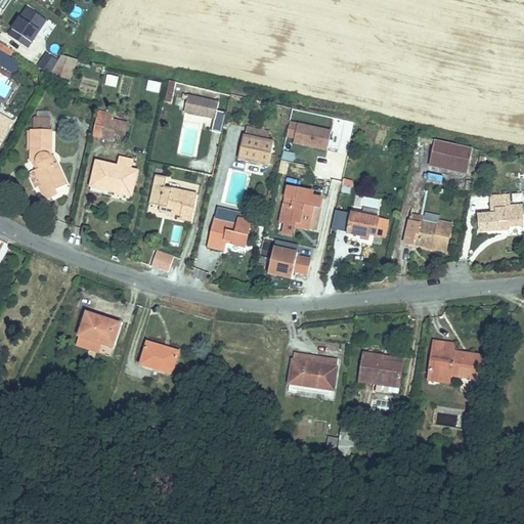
[(40,15),(29,7),(9,36),(29,48),(43,27),(36,22),(40,15)]
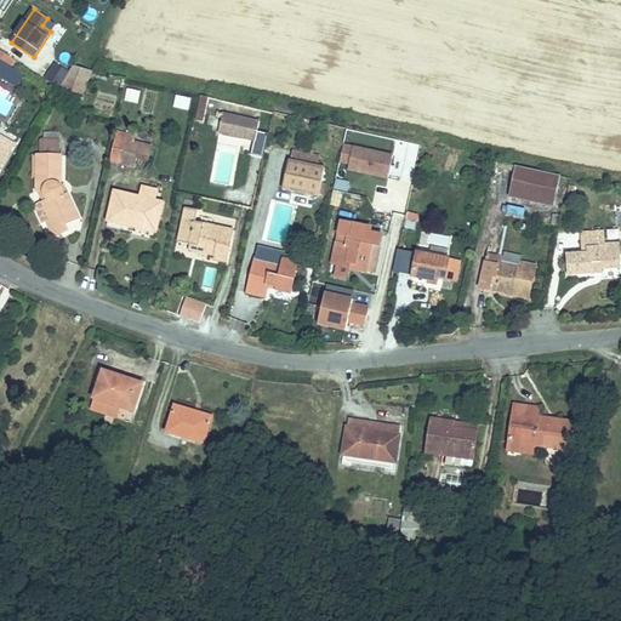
[(43,26),(51,32),(56,24),(47,18),(43,26)]
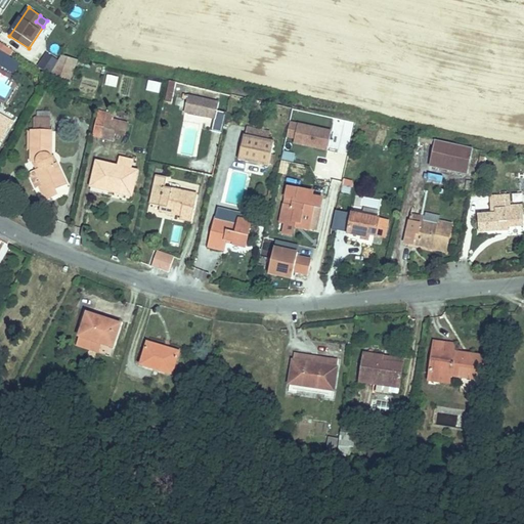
[(0,41),(0,49),(9,54),(12,50),(0,41)]
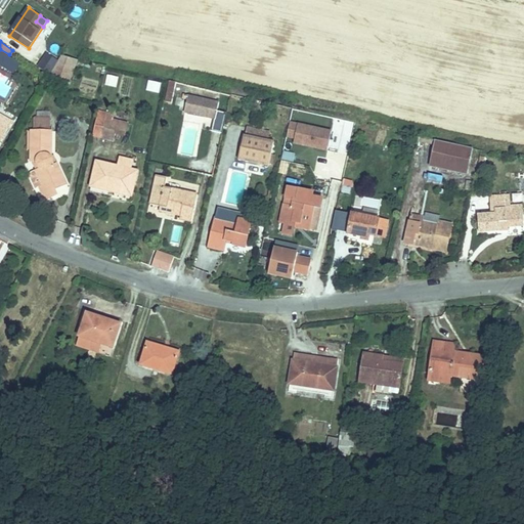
[(1,52),(0,53),(0,62),(9,69),(14,60),(1,52)]
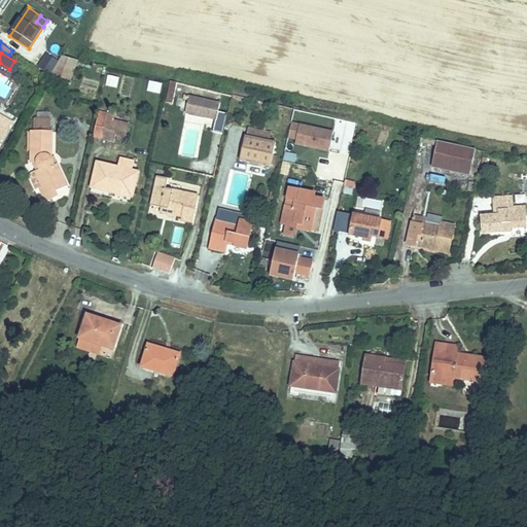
[(40,68),(50,76),(59,62),(47,55),(40,68)]
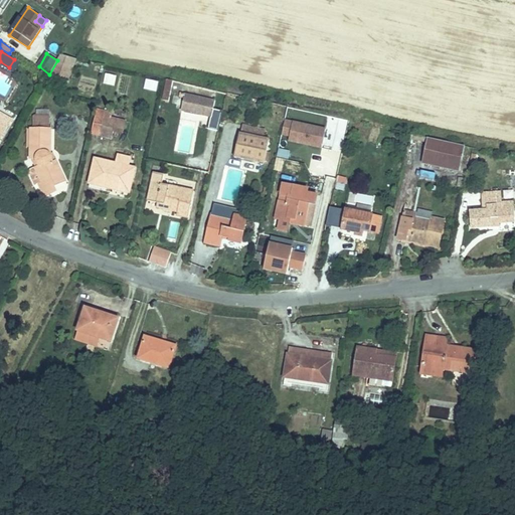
[(61,54),(49,75),(66,81),(75,58),(61,54)]
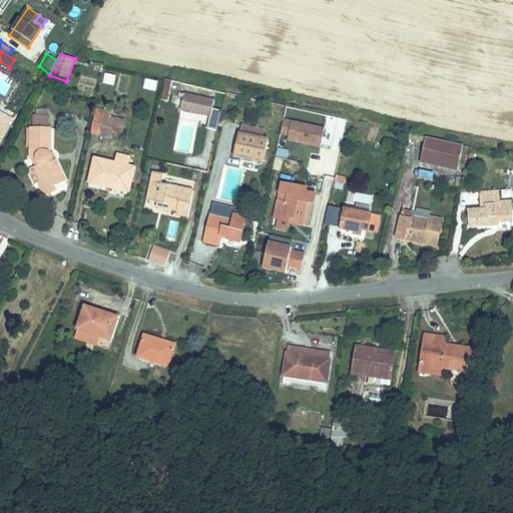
[(101,83),(113,86),(115,75),(103,72),(101,83)]
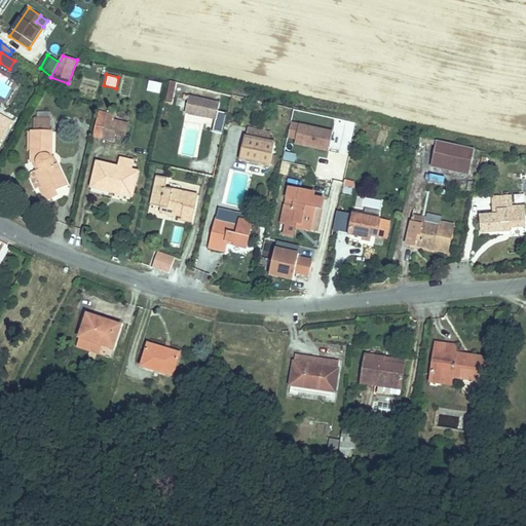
[(148,80),(146,90),(159,92),(161,82),(148,80)]
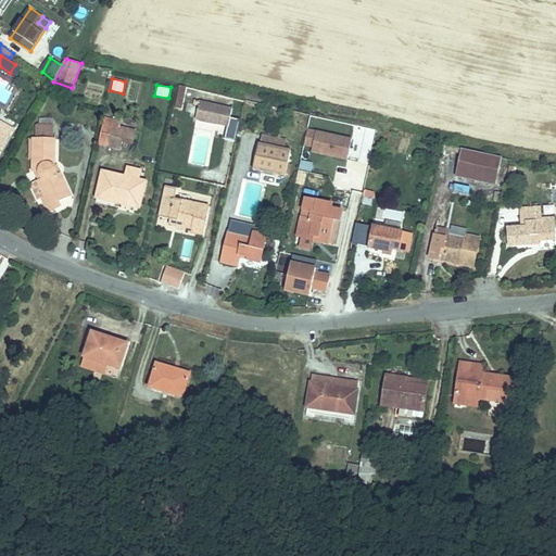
[(181,86),(176,109),(182,110),(187,87),(181,86)]
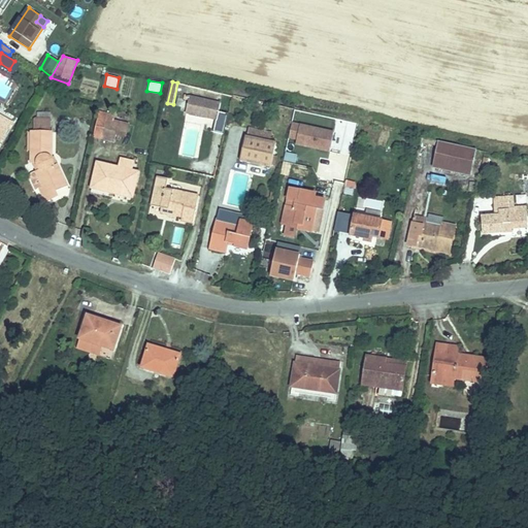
[(220,103),(190,97),(189,100),(188,108),(205,112),(204,117),(217,120),(220,103)]
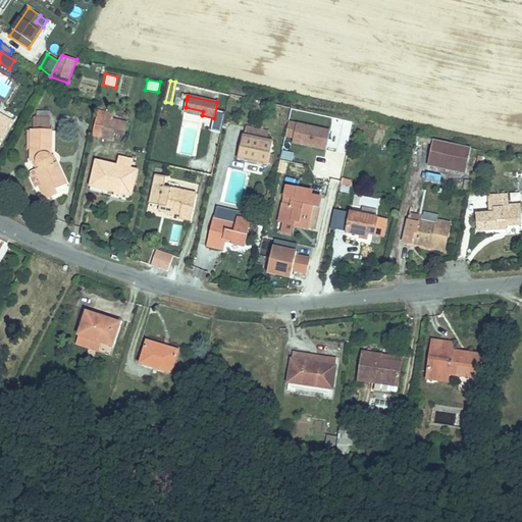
[(186,107),(184,112),(202,115),(203,111),(186,107)]
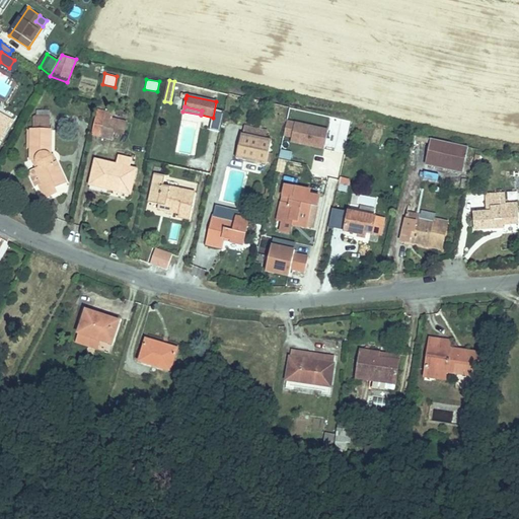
[(97,110),(92,134),(100,136),(105,113),(97,110)]
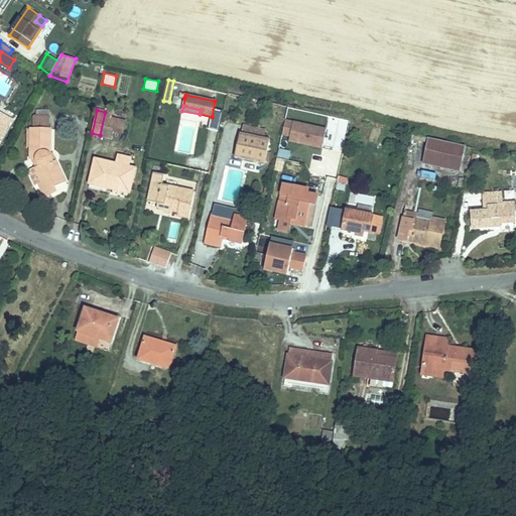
[(0,139),(11,119),(0,112),(0,139)]
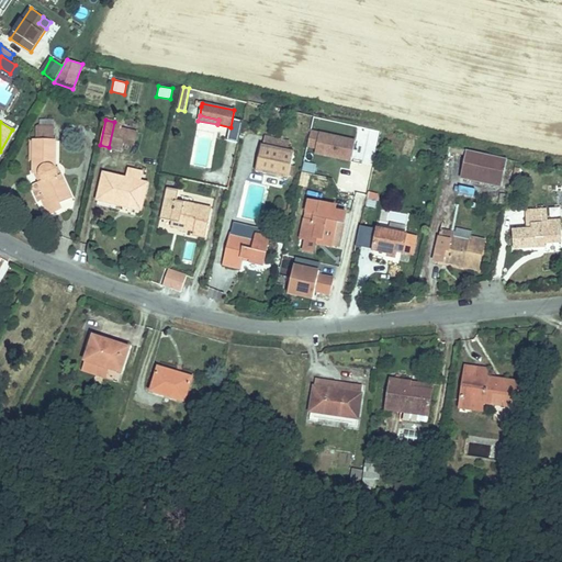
[(122,124),(114,122),(109,147),(122,150),(124,141),(126,131),(121,128),(122,124)]
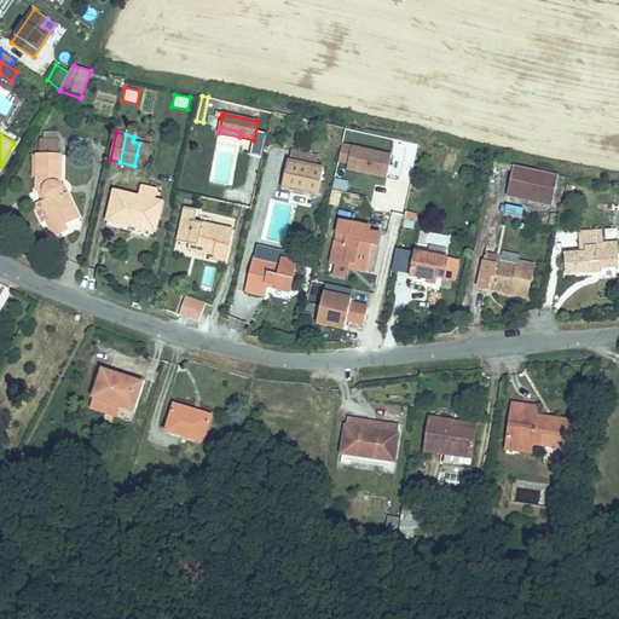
[(59,142),(40,140),(40,155),(59,155),(59,142)]
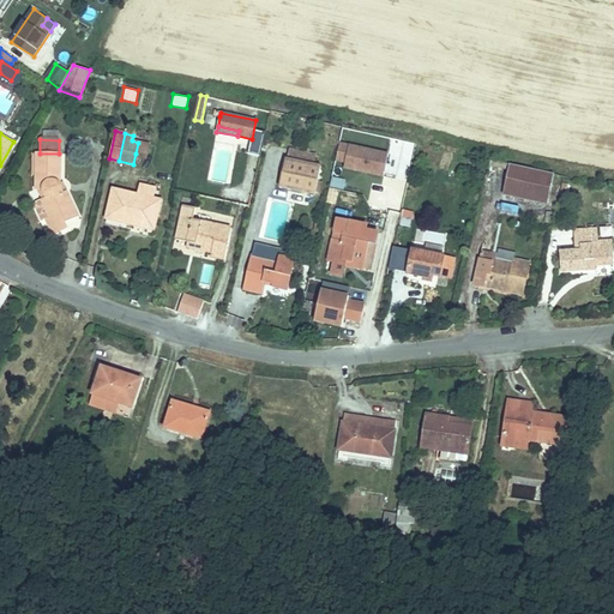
[(145,144),(138,143),(136,154),(146,156),(150,145),(145,144)]
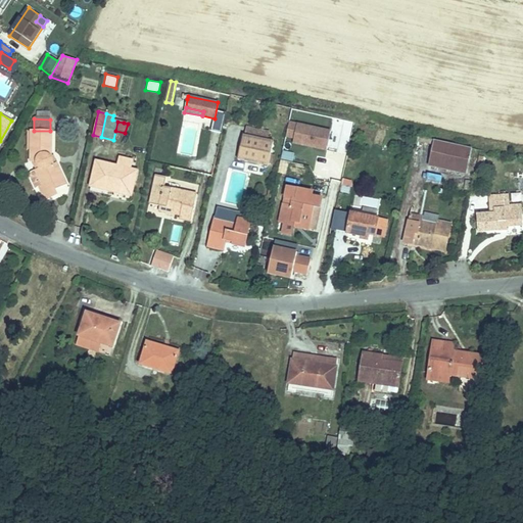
[(294,139),(293,144),(307,147),(308,144),(314,146),(313,148),(327,151),(331,132),(289,123),(286,137),(294,139)]
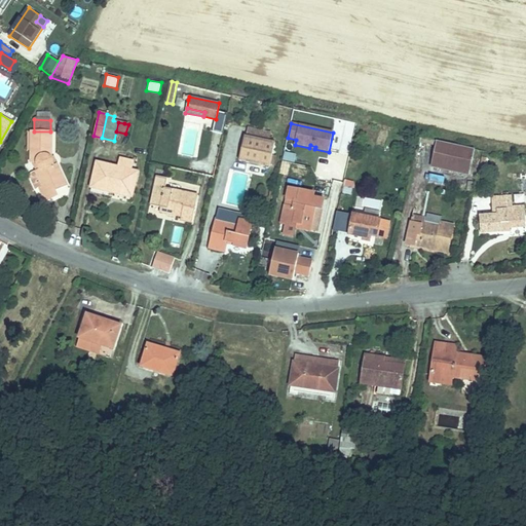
[(250,128),(248,136),(260,139),(261,130),(250,128)]
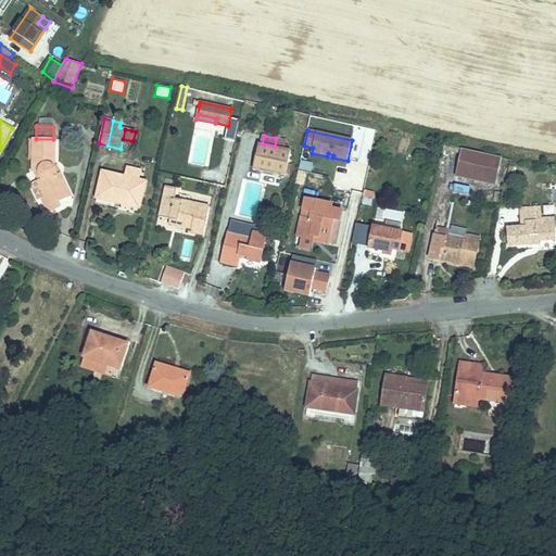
[(262,143),(260,143),(253,169),(286,177),(286,174),(290,175),(292,165),(288,164),(291,150),(283,149),(286,140),(276,138),(275,147),(262,143)]
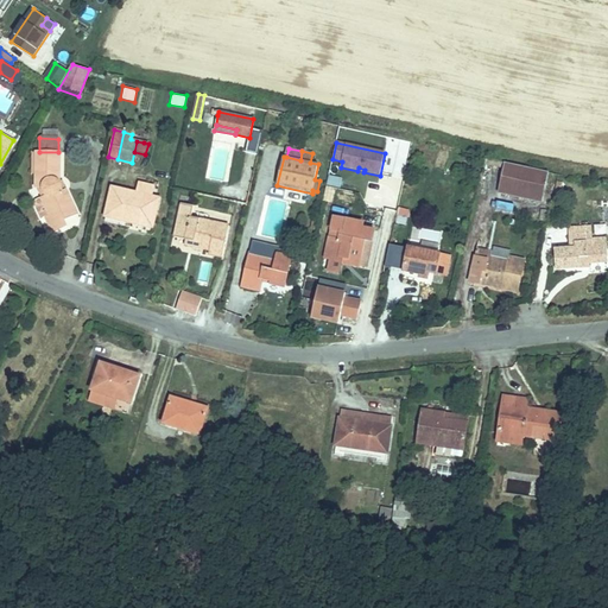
[(46,217),(54,232),(68,226),(64,220),(77,214),(65,190),(62,192),(61,190),(62,188),(62,185),(61,184),(59,182),(59,152),(58,152),(39,152),(36,152),(36,175),(36,189),(43,188),(44,191),(45,194),(46,195),(42,197),(50,215),(46,217)]
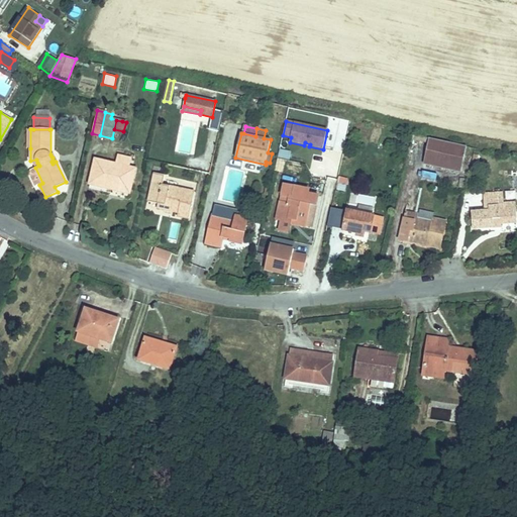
[(467,146),(429,138),(429,141),(424,163),(461,171),(467,146)]
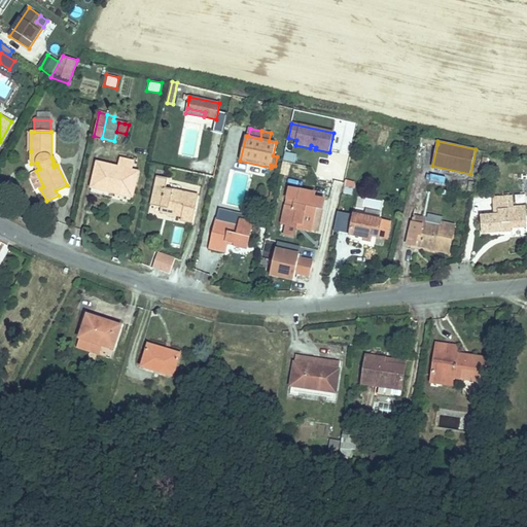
[(326,172),(329,173),(335,150),(330,149),(326,172)]
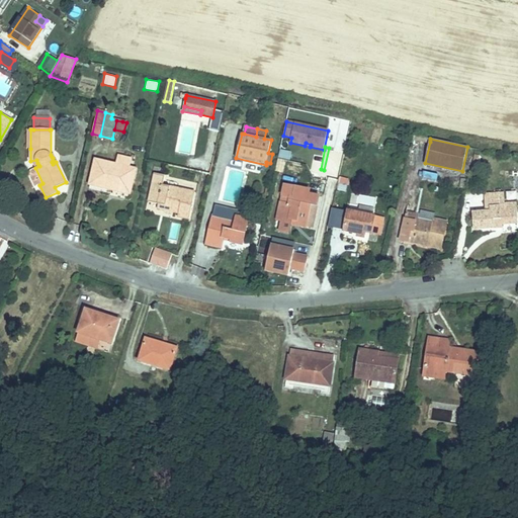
[(345,151),(329,148),(324,170),(340,174),(345,151)]
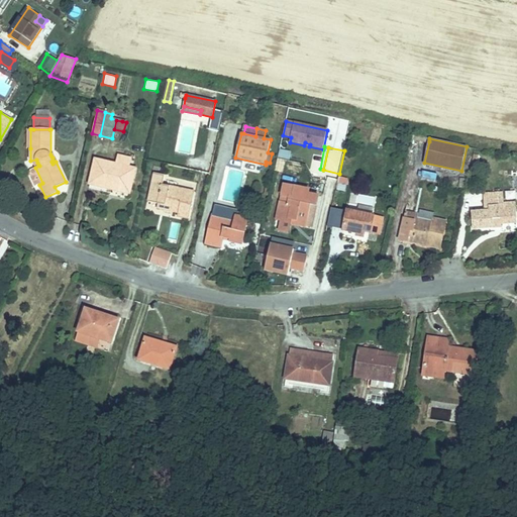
[(288,160),(290,150),(280,149),(279,158),(288,160)]
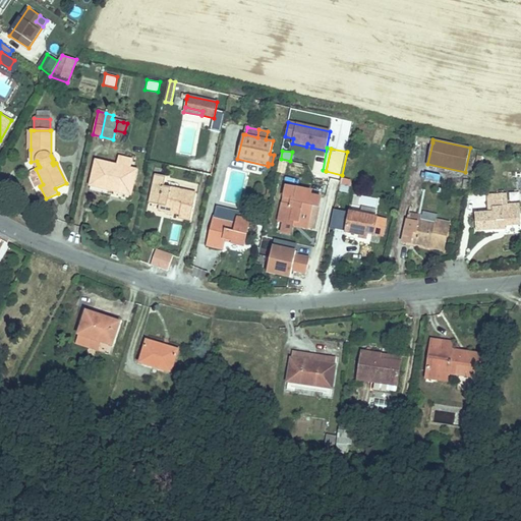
[(481,157),(477,155),(473,175),(477,176),(481,157)]
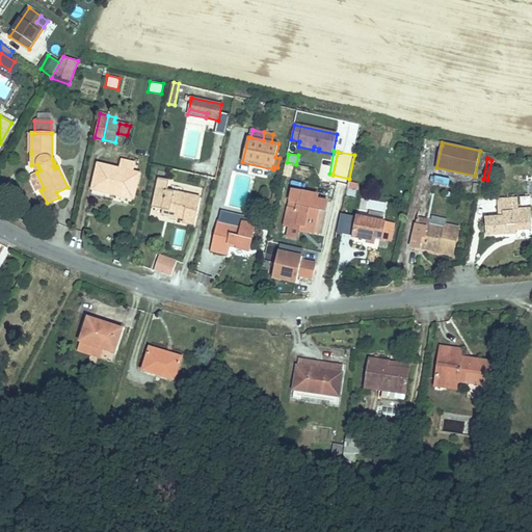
[(120,169),(99,164),(92,189),(111,193),(112,189),(135,194),(139,174),(130,171),(120,169)]
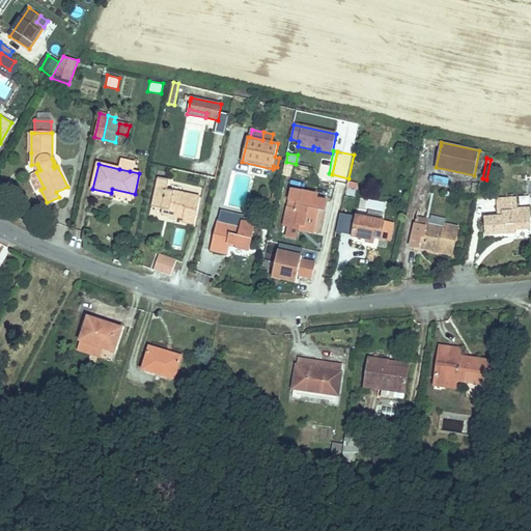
[(33,174),(40,190),(44,188),(36,172),(33,174)]
